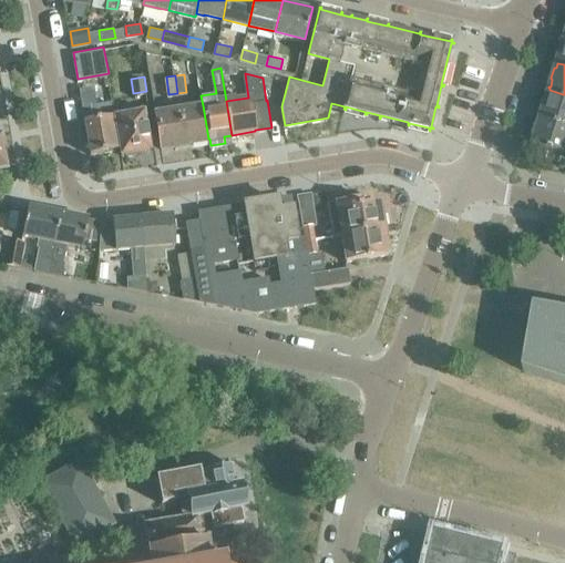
[(542,114),(542,116),(564,122),(564,94),(563,94),(550,90),(548,94),(546,94),(543,104),(545,106),(543,113),(542,113),(541,114),(542,114)]
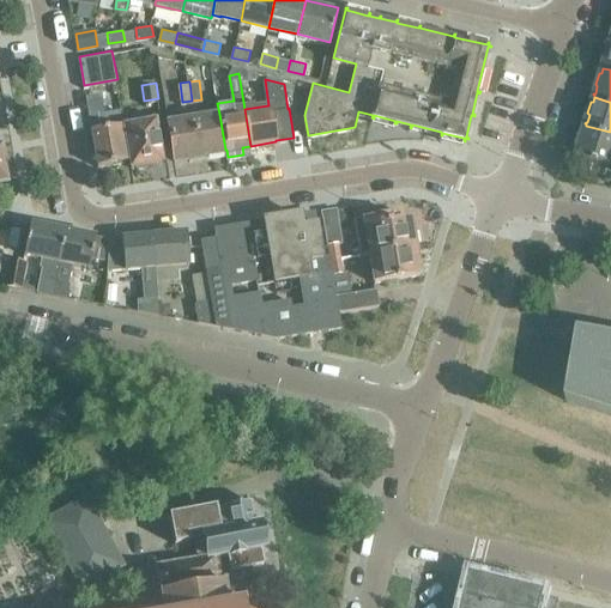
[(104,111),(89,114),(98,164),(126,159),(120,123),(107,126),(104,111)]
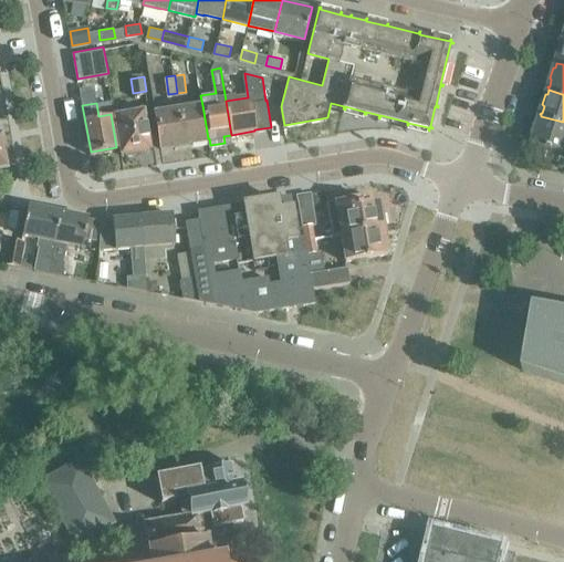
[(132,112),(115,114),(122,153),(125,152),(128,154),(135,153),(137,149),(149,147),(143,105),(131,107),(132,112)]
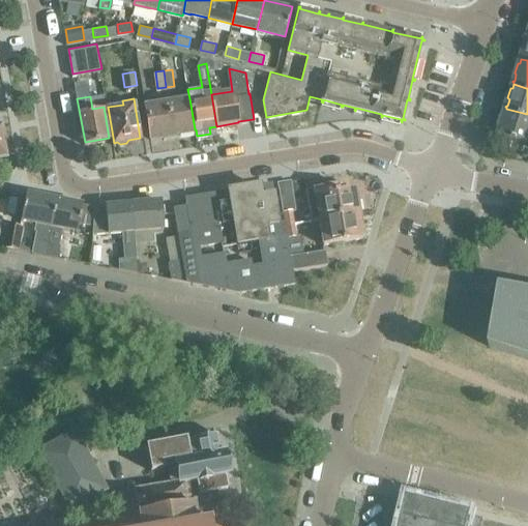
[(195,129),(189,98),(169,101),(173,133),(195,129)]
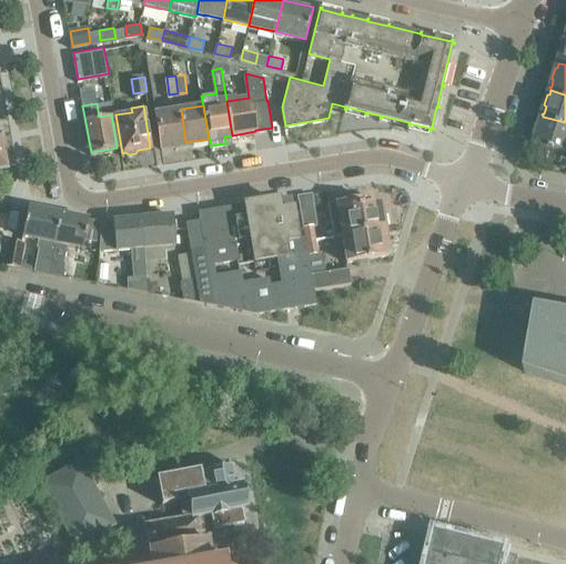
[(162,147),(185,142),(181,109),(157,112),(162,147)]
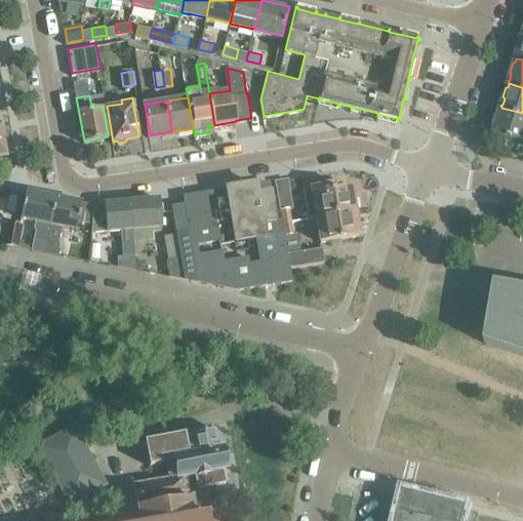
[(509,136),(508,141),(520,145),(522,141),(522,113),(501,108),(494,132),(509,136)]
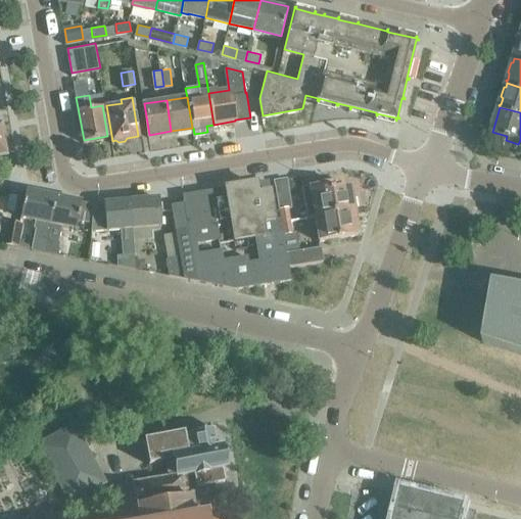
[(281,216),(282,219),(291,218),(289,205),(292,204),(287,176),(275,178),(281,216)]
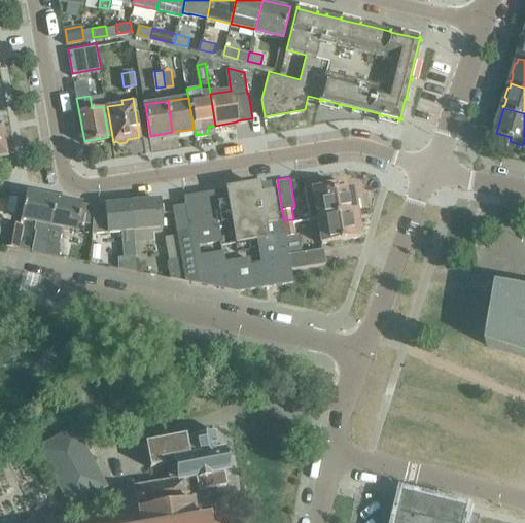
[(271,181),(184,195),(186,203),(190,227),(200,281),(238,288),(293,280),(291,268),(289,253),(286,234),(286,231),(284,220),(283,217),(277,218),(271,181)]
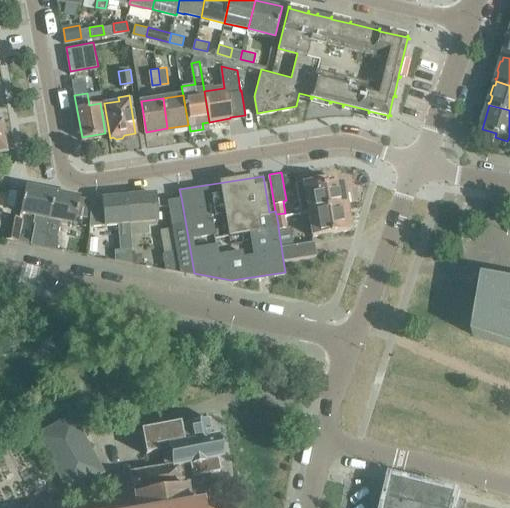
[(301,211),(309,209),(347,203),(347,200),(348,200),(347,191),(345,191),(343,180),(331,182),(330,176),(297,182),(301,211)]
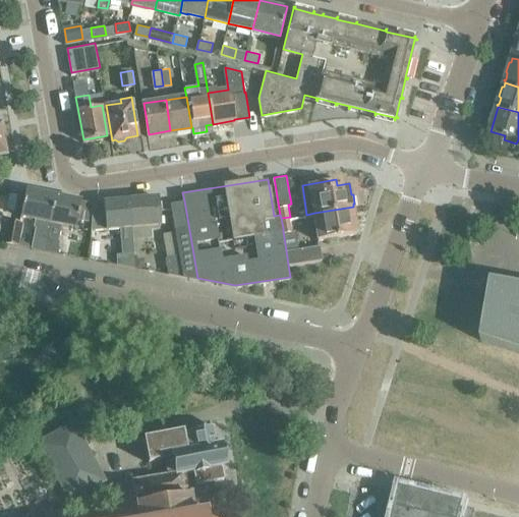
[(39,218),(33,246),(46,248),(57,193),(24,187),(18,215),(39,218)]
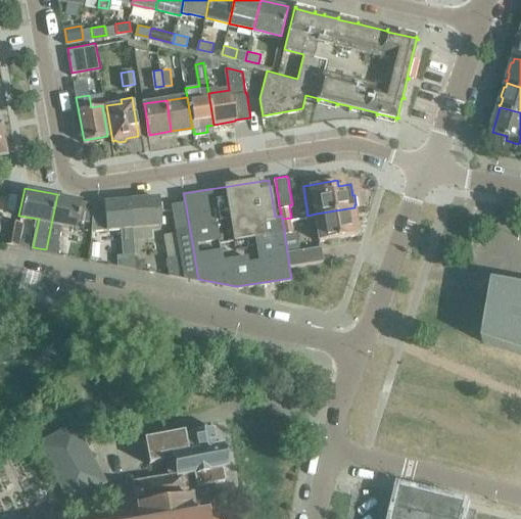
[(57,194),(46,249),(57,251),(63,224),(76,226),(77,218),(90,221),(92,201),(57,194)]
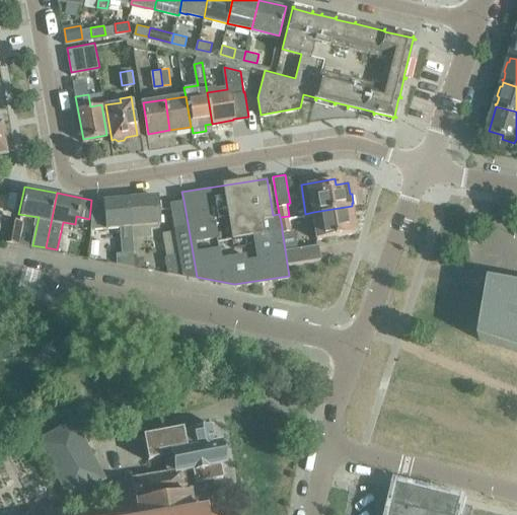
[(158,195),(132,197),(134,224),(160,222),(158,195)]
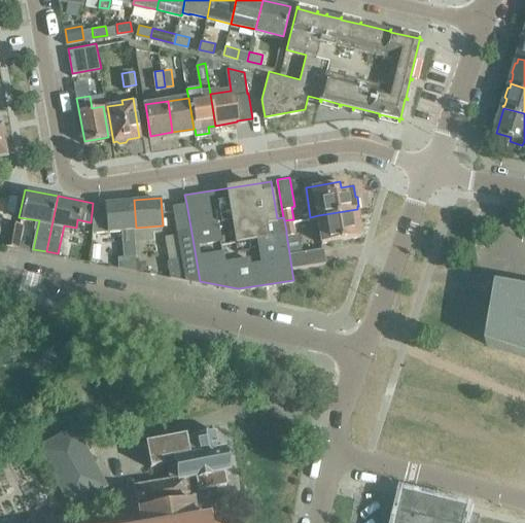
[(134,200),(94,204),(94,232),(124,229),(126,244),(125,244),(126,254),(120,255),(121,266),(140,269),(136,228),(134,200)]
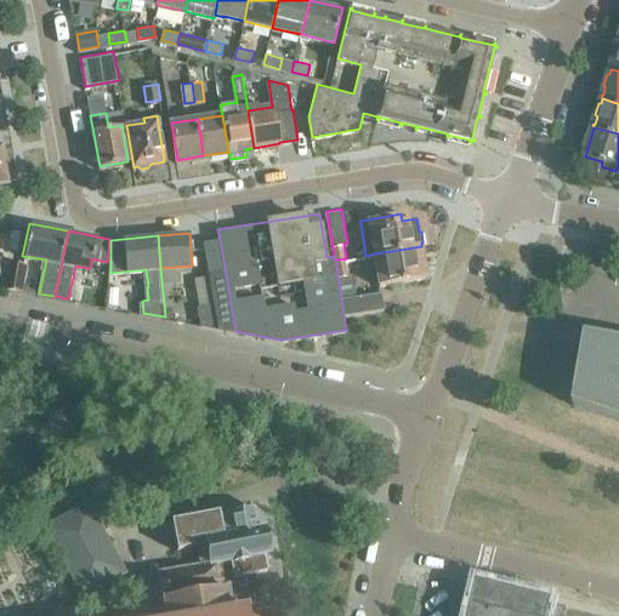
[(211,278),(213,291),(215,302),(220,328),(236,331),(225,267),(220,239),(204,241),(210,274),(211,278)]
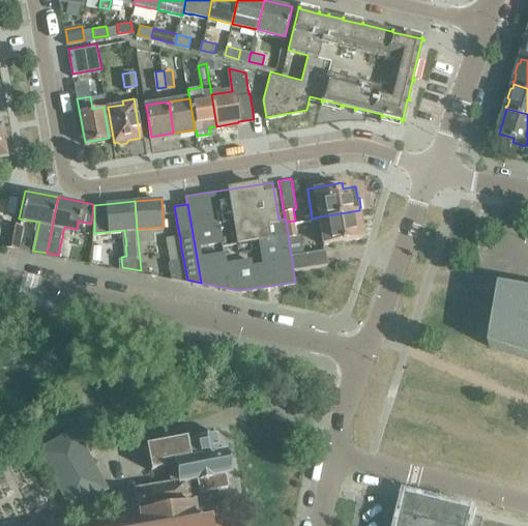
[(320,216),(324,242),(363,236),(363,232),(364,232),(362,222),(361,222),(361,217),(362,217),(361,215),(360,216),(359,210),(320,216)]
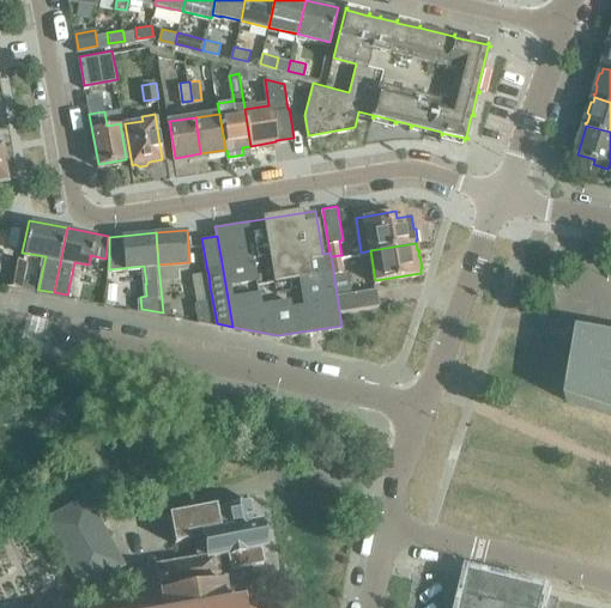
[(344,271),(342,255),(331,256),(333,268),(333,272),(344,271)]
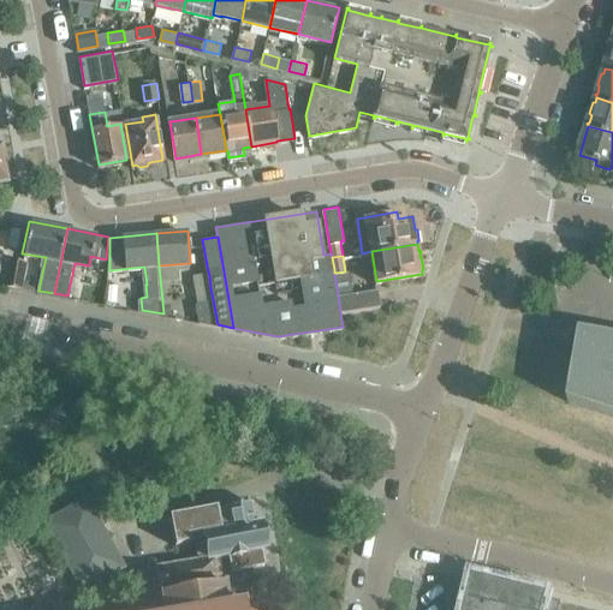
[(10,258),(5,283),(22,287),(27,261),(10,258)]
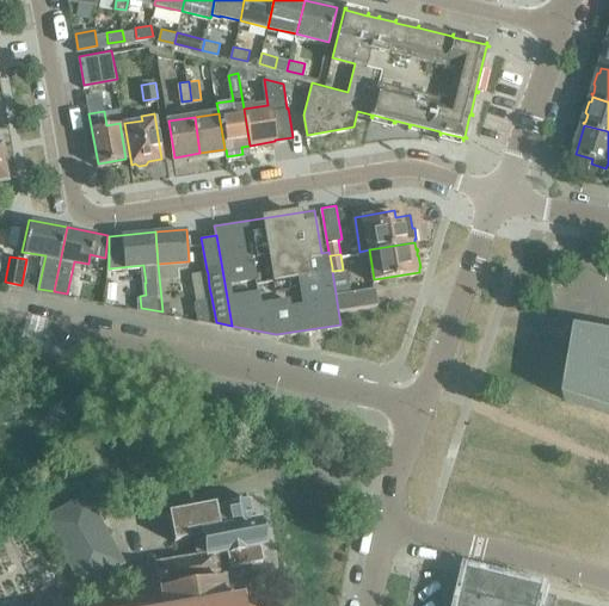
[(376,286),(336,294),(338,310),(369,304),(379,303),(376,286)]
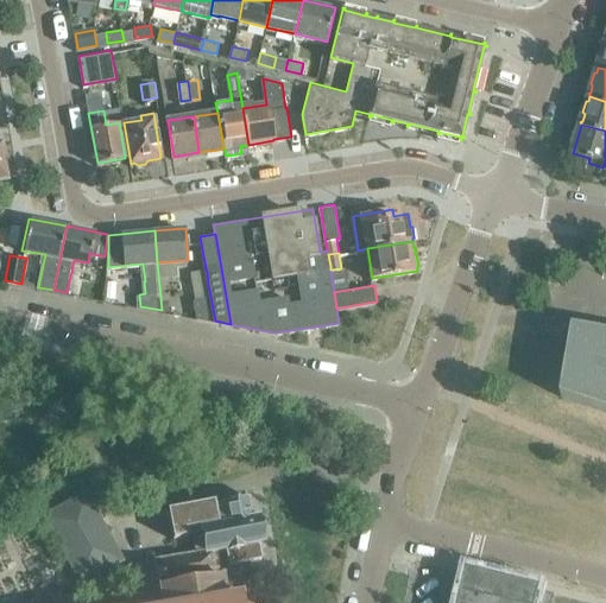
[(194,298),(197,317),(215,321),(210,296),(194,298)]
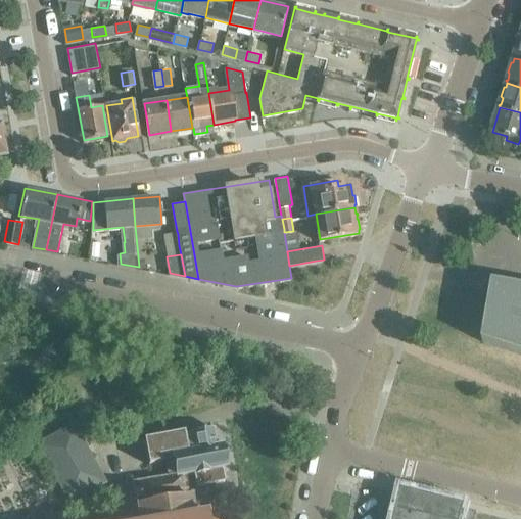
[(520,285),(494,280),(484,339),(520,350),(520,285)]
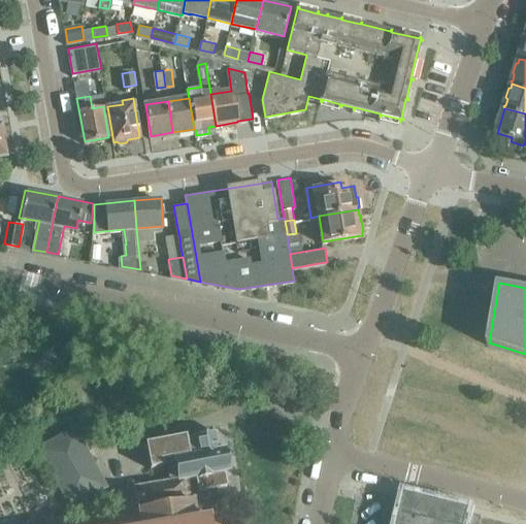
[(171,481),(187,478),(197,476),(200,487),(229,482),(226,469),(228,468),(224,451),(219,452),(212,426),(195,430),(196,433),(187,435),(187,434),(146,444),(152,467),(168,464),(171,481)]
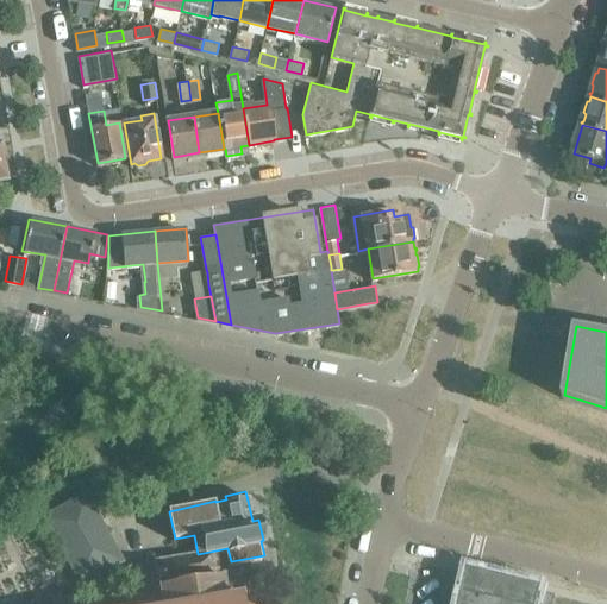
[(86,495),(44,520),(85,586),(126,561),(86,495)]
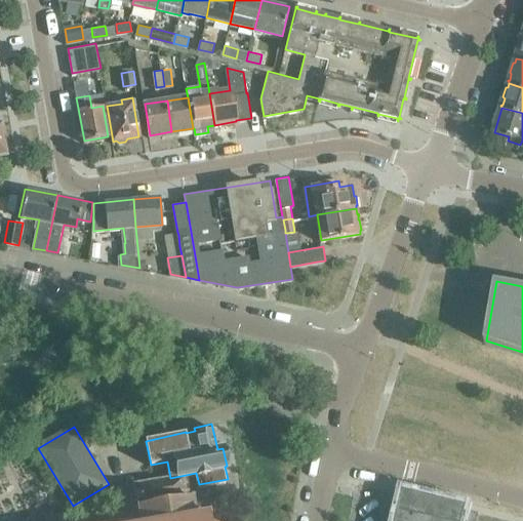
[(207,520),(207,517),(196,519),(195,517),(197,516),(198,516),(199,514),(199,513),(200,512),(200,511),(200,510),(200,509),(199,508),(199,507),(198,506),(197,505),(196,504),(194,504),(193,504),(192,497),(186,475),(170,478),(134,483),(134,485),(113,488),(118,520),(113,520),(113,518),(102,519),(102,520),(207,520)]
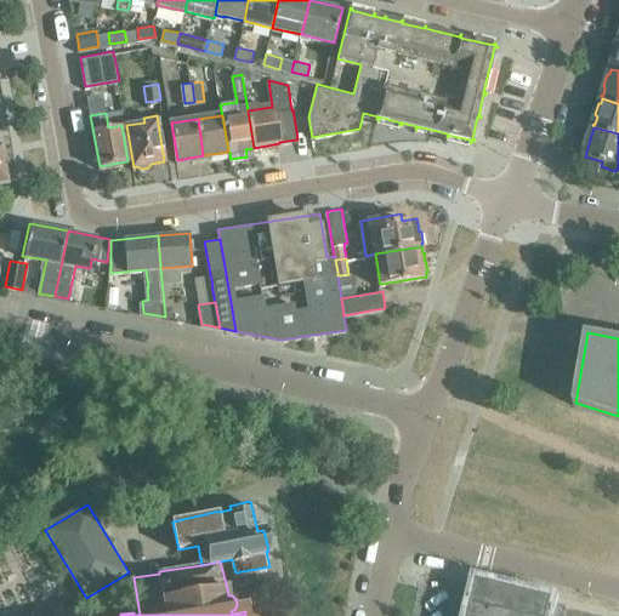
[(480,580),(470,615),(550,615),(554,599),(555,598),(480,580)]
